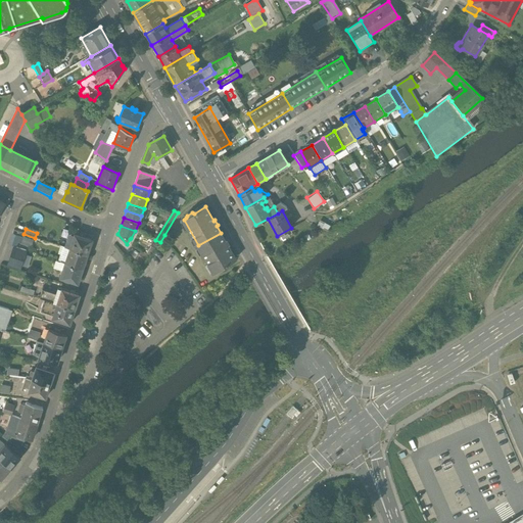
[(221,233),(198,245),(201,251),(215,273),(219,271),(220,271),(224,269),(223,267),(236,258),(228,245),(229,245),(226,240),(225,240),(221,233)]
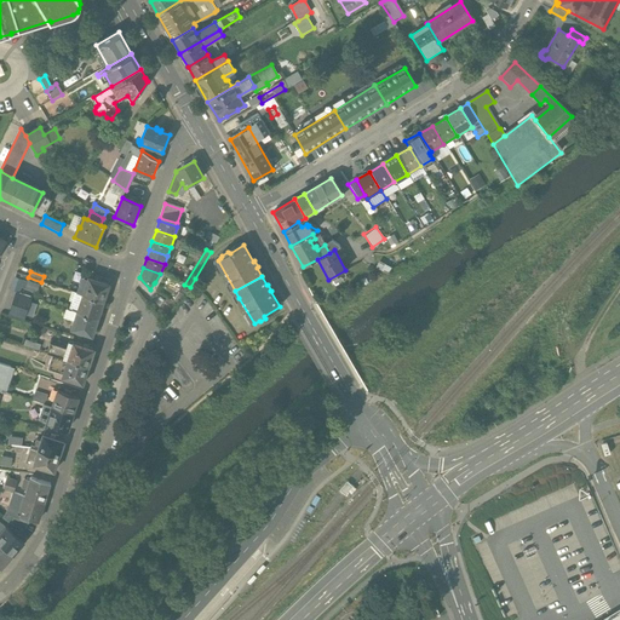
[(103,280),(95,277),(93,280),(89,279),(86,286),(81,285),(78,294),(82,296),(103,303),(104,300),(105,298),(107,296),(105,293),(108,285),(102,282),(103,280)]
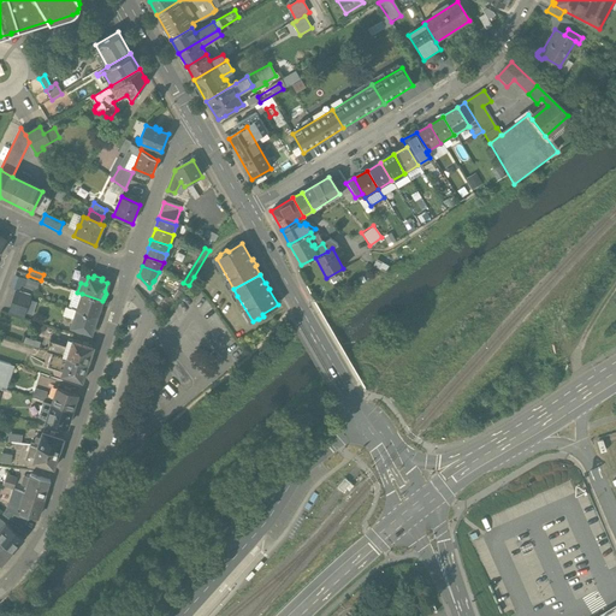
[(39,285),(27,280),(24,289),(36,292),(39,285)]
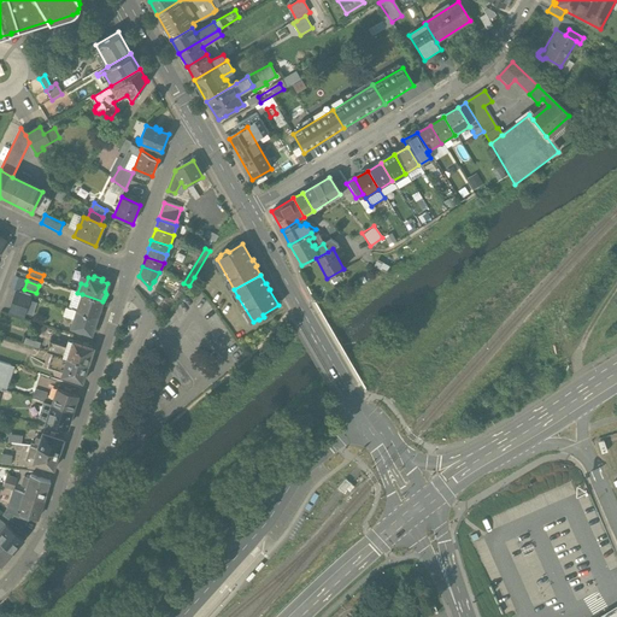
[(30,297),(17,292),(9,315),(23,319),(30,297)]
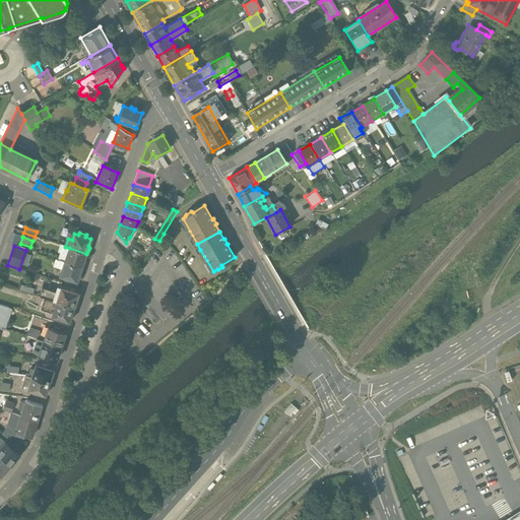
[(86,254),(69,248),(66,256),(64,255),(62,262),(65,263),(81,268),(86,254)]
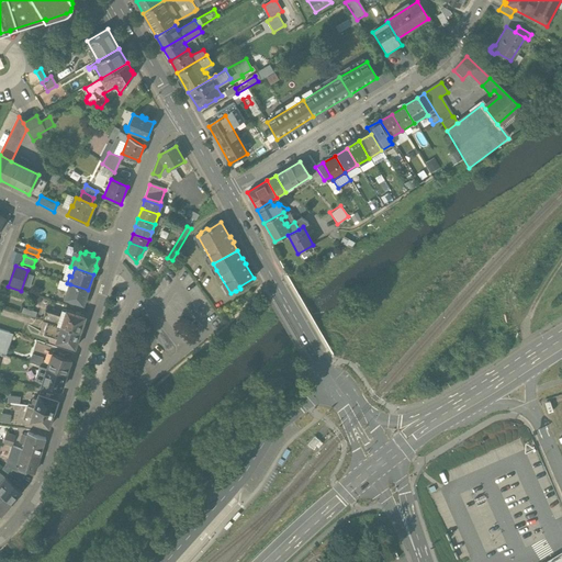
[(67,283),(63,282),(60,289),(67,291),(70,284),(67,283)]
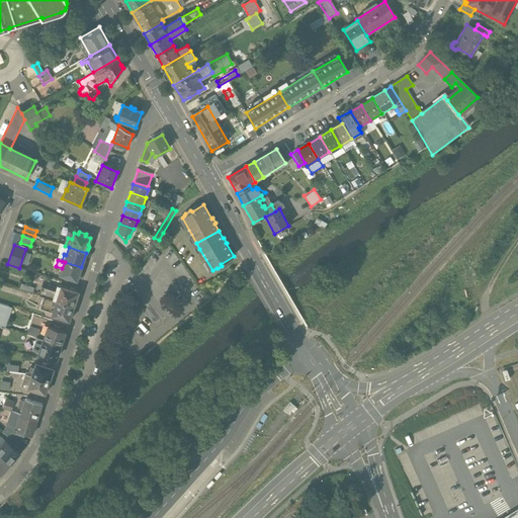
[(82,269),(81,267),(65,262),(62,268),(60,276),(77,281),(80,274),(81,273),(82,271),(82,269)]
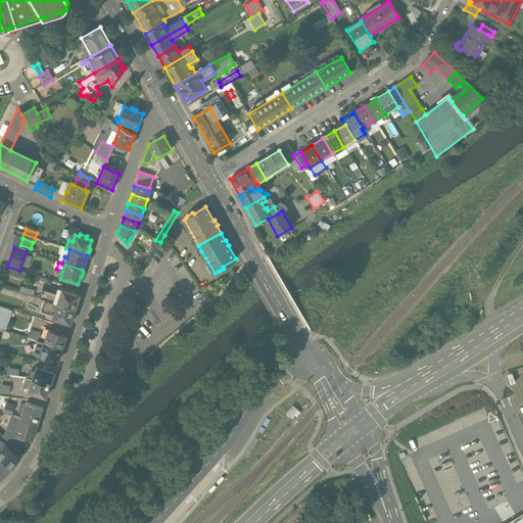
[(35,291),(21,287),(19,292),(33,297),(35,291)]
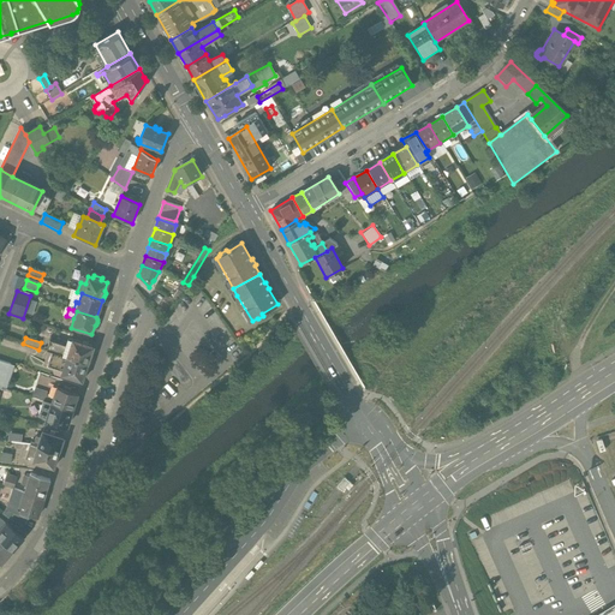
[(93,347),(72,341),(71,345),(67,342),(66,346),(51,340),(46,352),(52,353),(88,365),(93,347)]
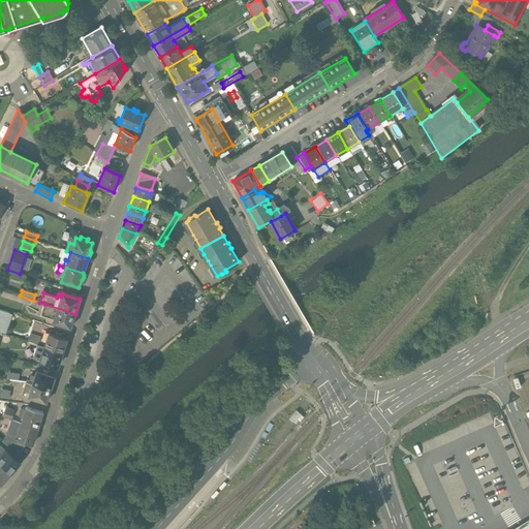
[(75,314),(44,304),(40,316),(54,320),(54,323),(70,329),(75,314)]
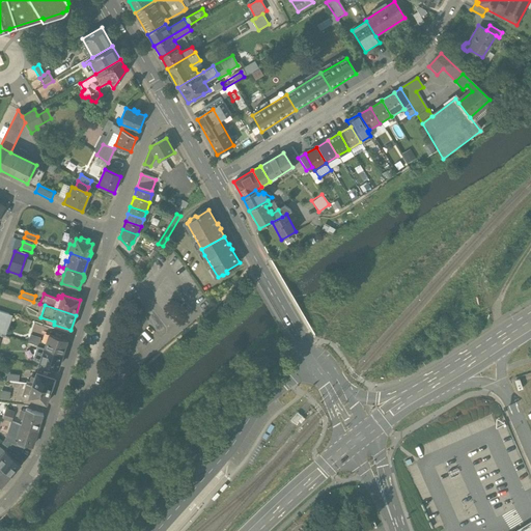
[(0,312),(0,334),(3,335),(9,315),(0,312)]
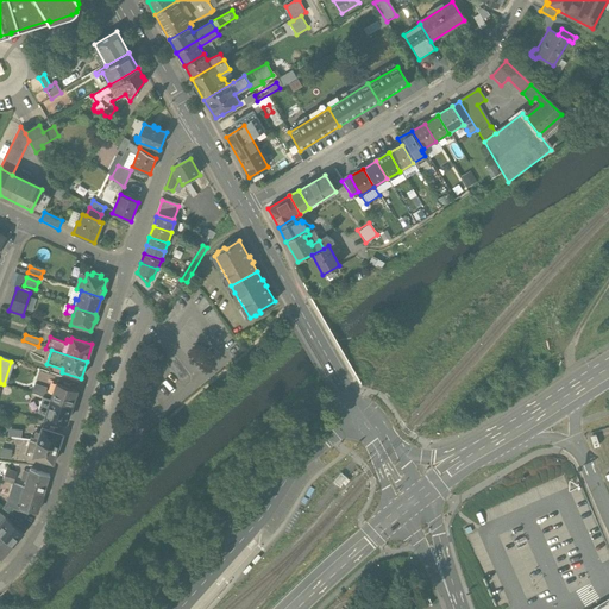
[(77,391),(56,384),(55,388),(51,387),(50,391),(46,390),(44,397),(71,407),(77,391)]
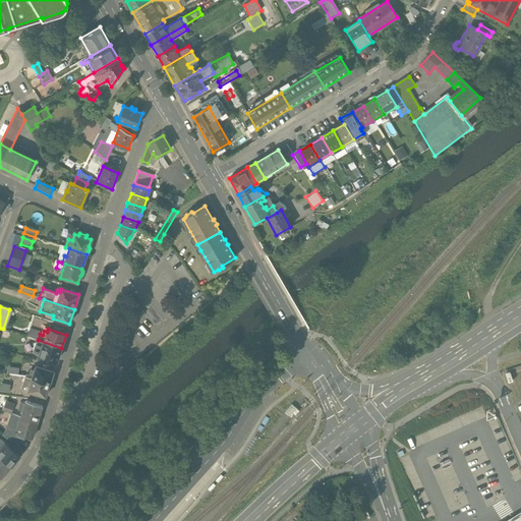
[(40,334),(30,330),(26,337),(37,340),(38,340),(40,334)]
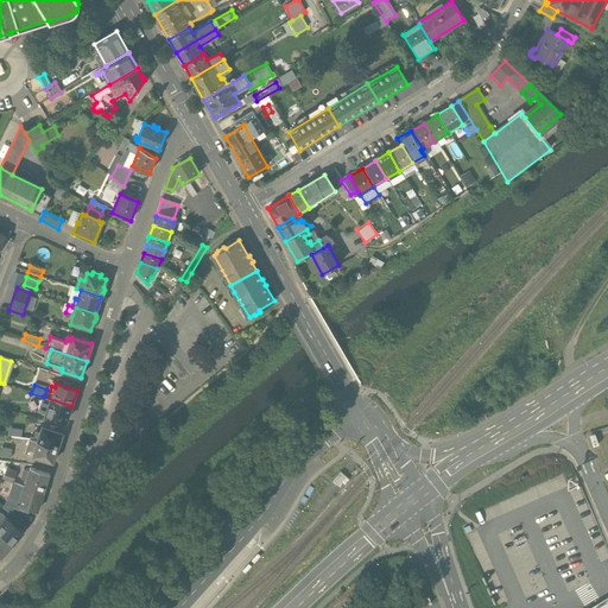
[(44,397),(43,397),(37,412),(67,422),(71,406),(44,397)]
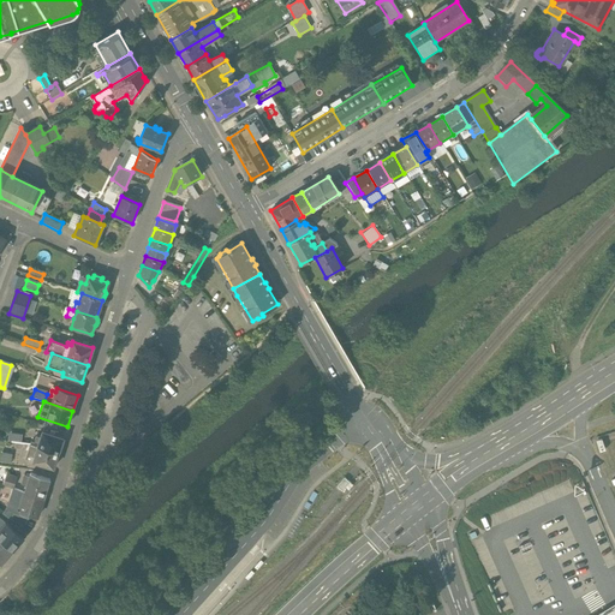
[(36,437),(34,446),(59,453),(63,440),(42,434),(40,439),(36,437)]
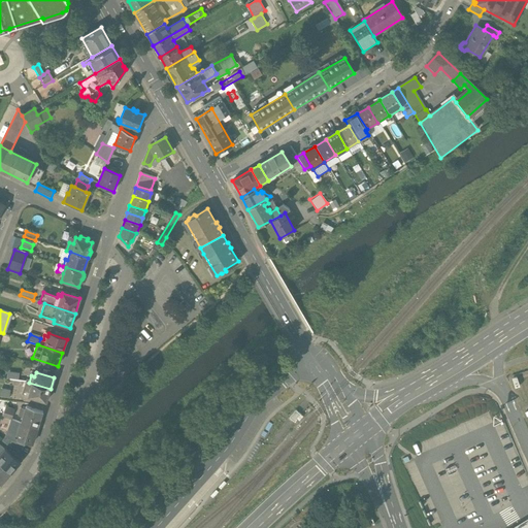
[(51,389),(29,383),(28,386),(26,385),(22,395),(45,402),(51,389)]
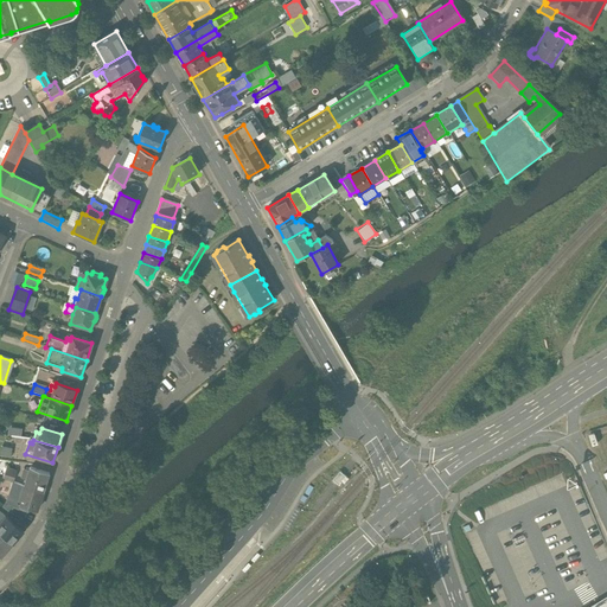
[(16,472),(6,468),(2,480),(13,484),(16,472)]
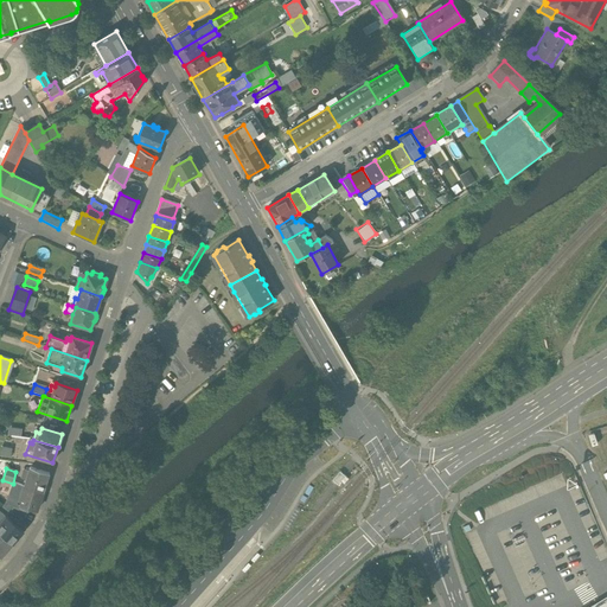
[(49,474),(30,468),(29,472),(24,471),(21,479),(26,480),(24,486),(43,492),(49,474)]
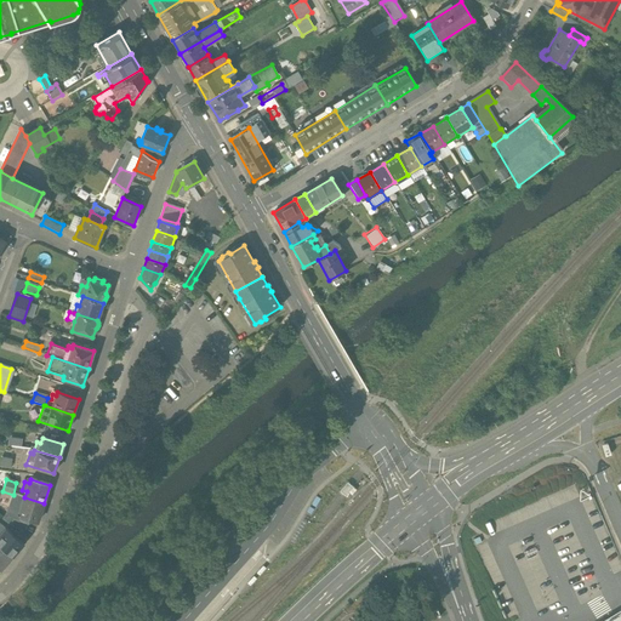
[(347,483),(340,491),(346,496),(348,493),(353,488),(347,483)]
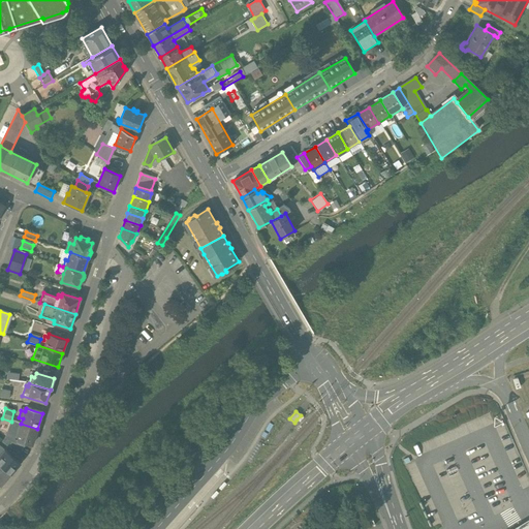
[(37,429),(21,424),(21,425),(11,422),(7,437),(3,442),(9,447),(12,443),(13,443),(16,440),(32,445),(37,429)]
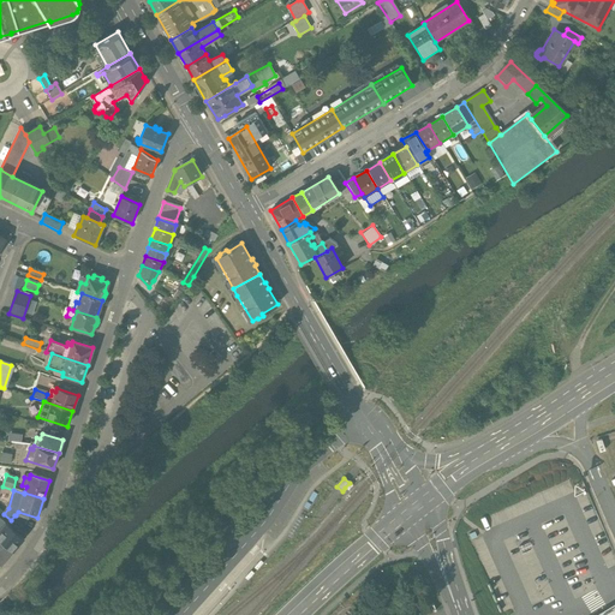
[(16,515),(15,515),(11,520),(22,527),(25,520),(16,515)]
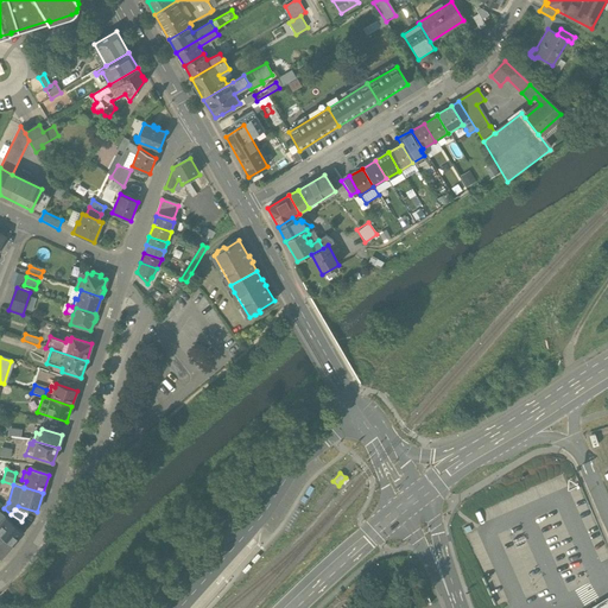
[(23,531),(5,517),(0,511),(0,534),(12,544),(23,531)]
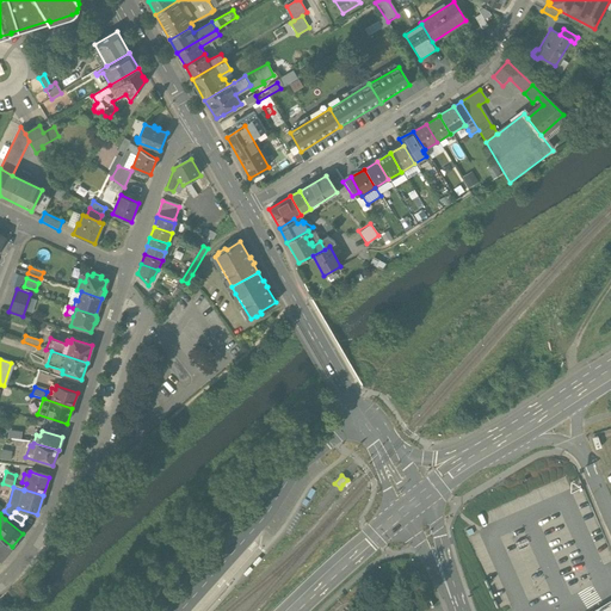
[(0,560),(12,547),(0,537),(0,560)]
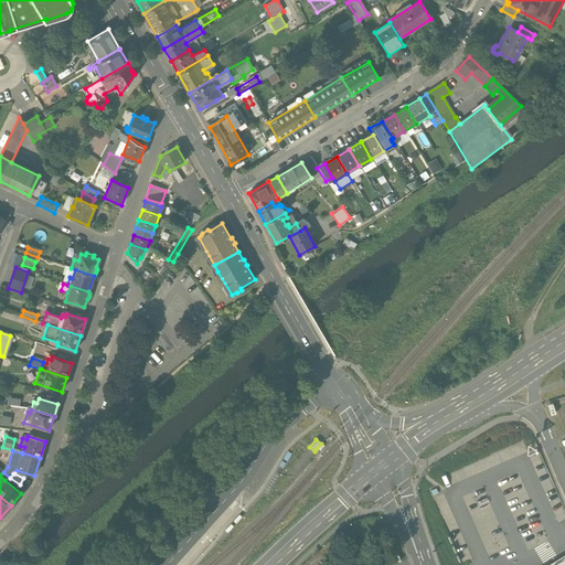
[(564,564),(564,555),(548,564),(564,564)]
